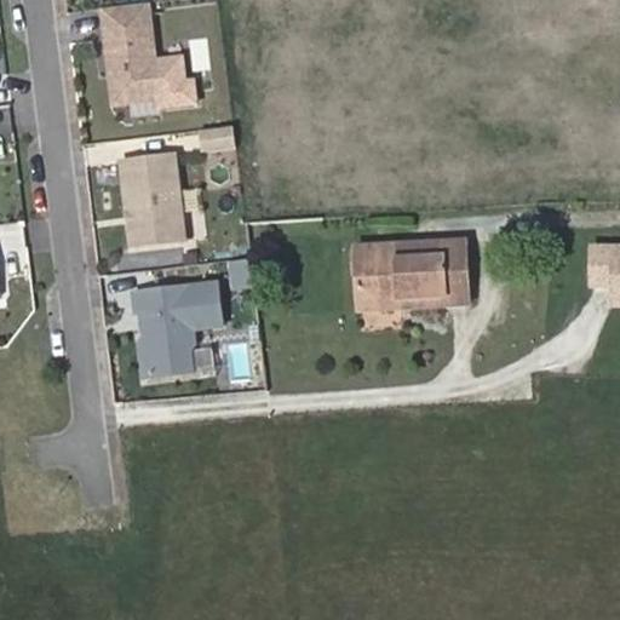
[(160,101),(148,4),(102,10),(114,107),(130,104),(160,101)]
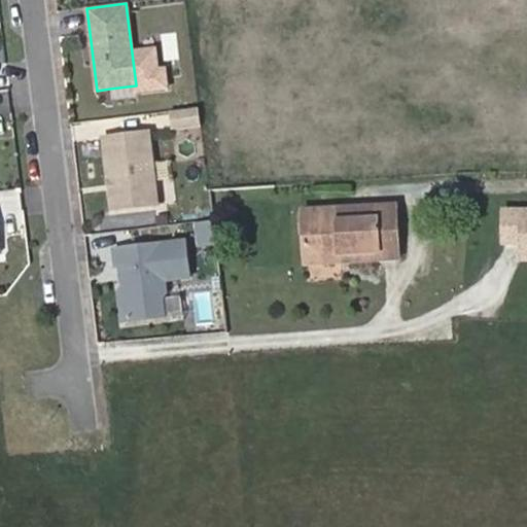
[(137,98),(136,85),(110,89),(111,101),(137,98)]
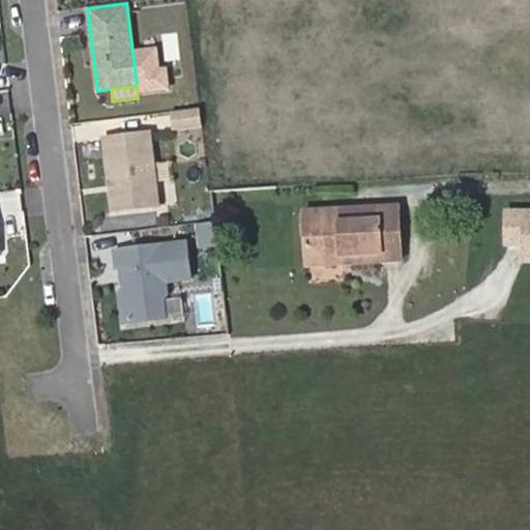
[(202,126),(199,109),(171,112),(173,129),(202,126)]
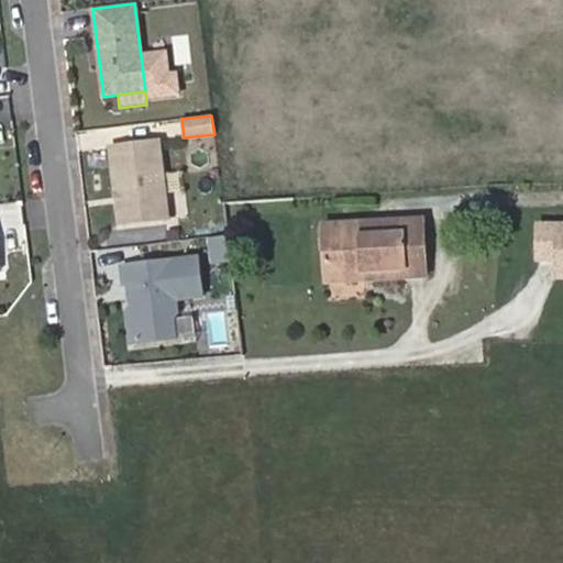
[(168,219),(158,141),(109,147),(119,225),(168,219)]
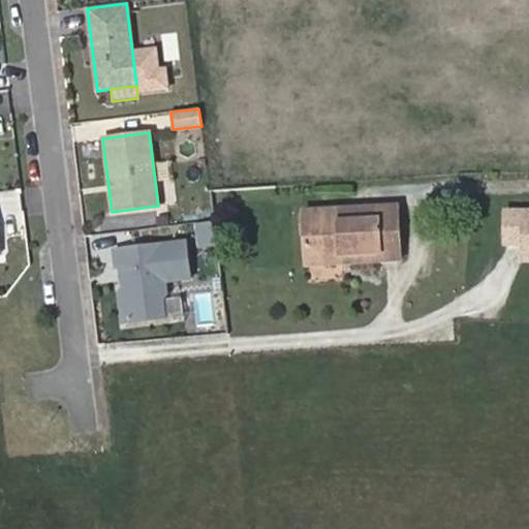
[(400,260),(398,209),(306,212),(308,254),(344,254),(345,262),(400,260)]
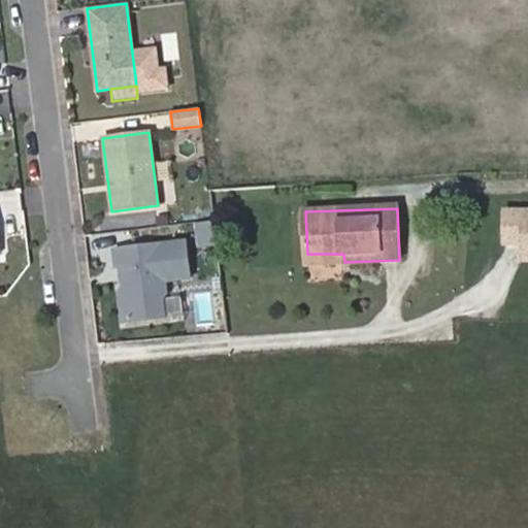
[(527,208),(500,208),(500,246),(521,246),(521,264),(527,264),(527,208)]
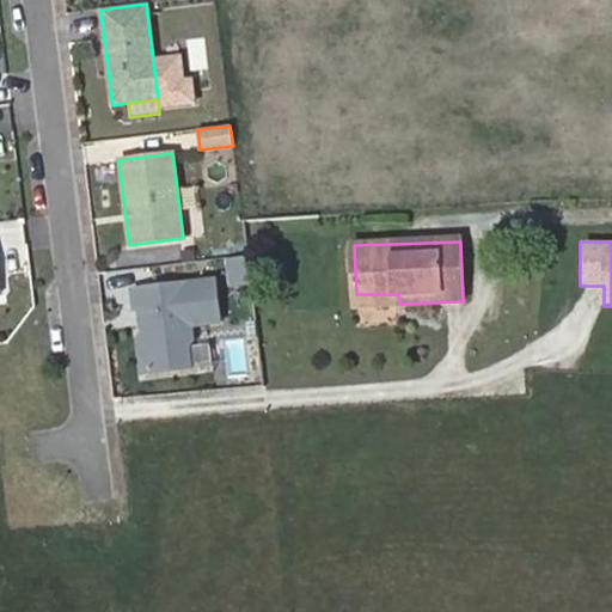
[(249,277),(245,255),(230,256),(233,280),(249,277)]
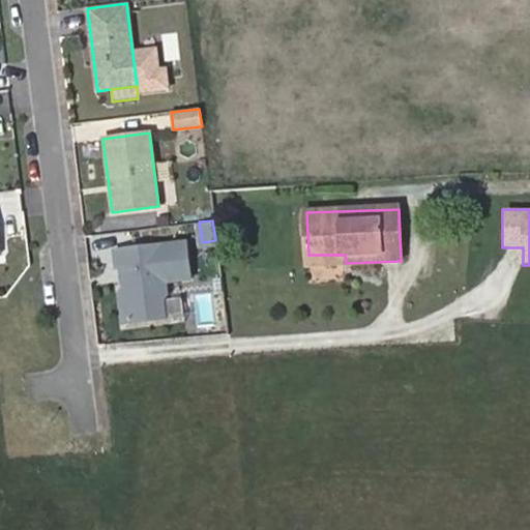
[(190,278),(185,241),(114,251),(116,267),(121,267),(128,322),(165,318),(163,299),(166,295),(165,282),(190,278)]
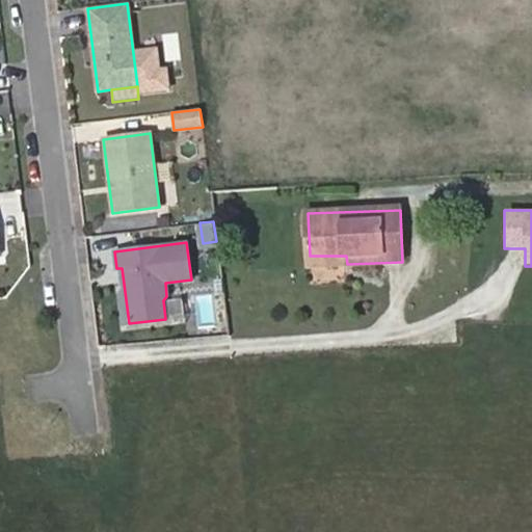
[(347,264),(346,256),(310,256),(311,266),(347,264)]
